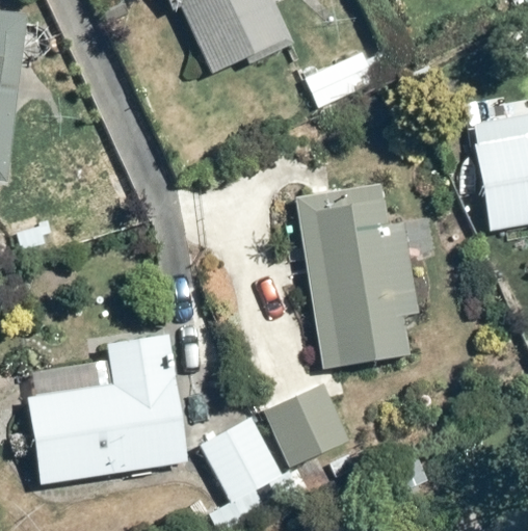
[(269,0),(166,0),(170,8),(179,4),(213,77),(241,64),(244,71),(292,49),(269,0)]
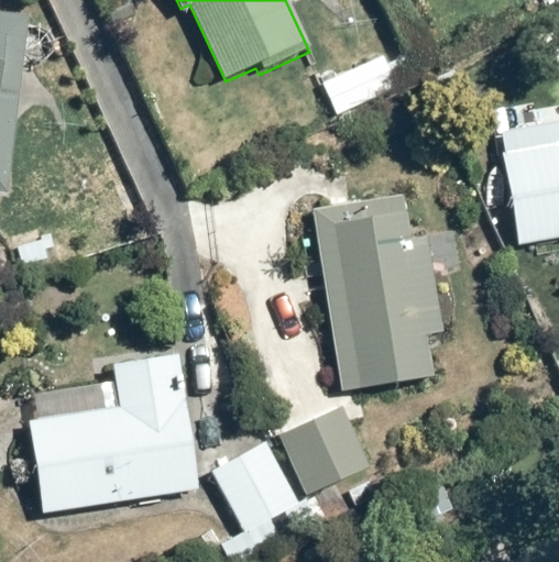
[(0,197),(9,199),(29,8),(0,4),(0,197)]
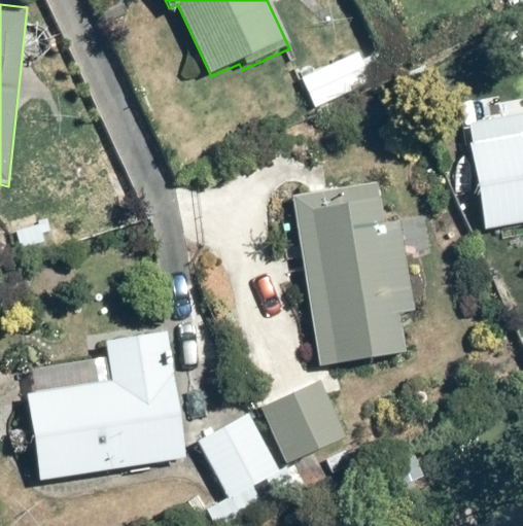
[(373,43),(301,72),(314,107),(387,78),(373,43)]
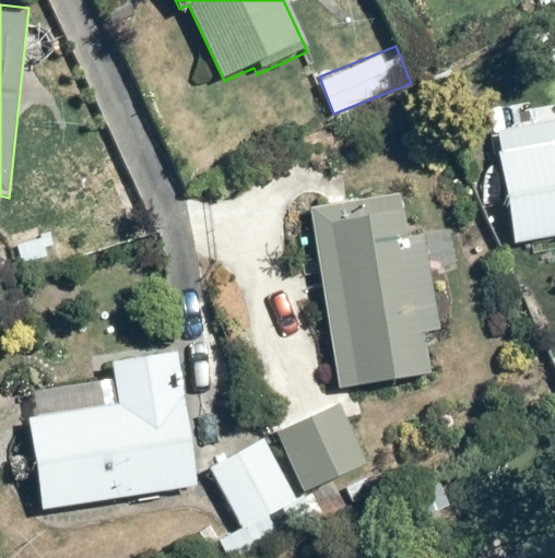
[(554,117),(494,127),(515,244),(554,236),(554,117)]
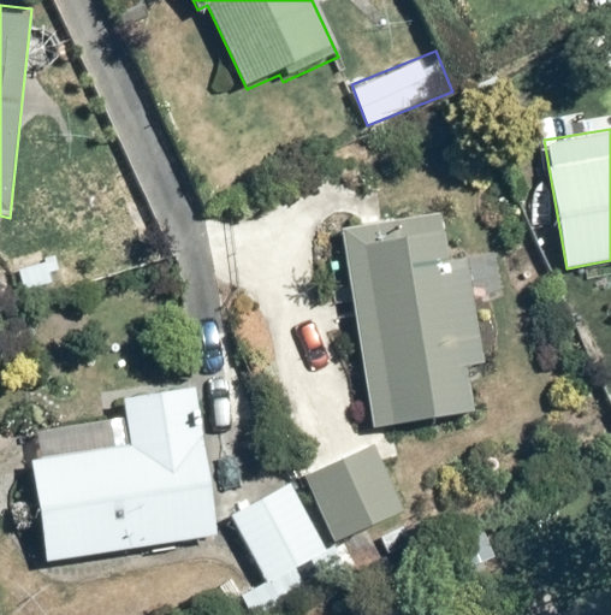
[(439,211),(342,225),(373,427),(475,412),(468,364),(485,361),(470,262),(448,266),(439,211)]
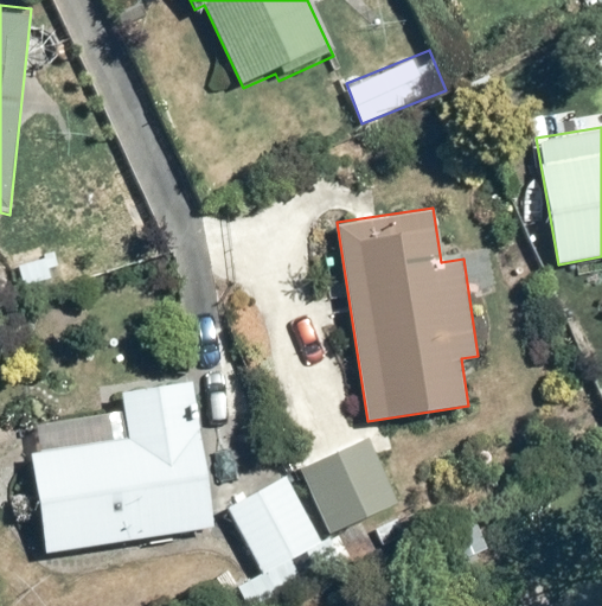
[(40,452),(31,453),(46,552),(210,527),(187,381),(121,390),(128,437),(108,440),(104,415),(37,426),(40,452)]
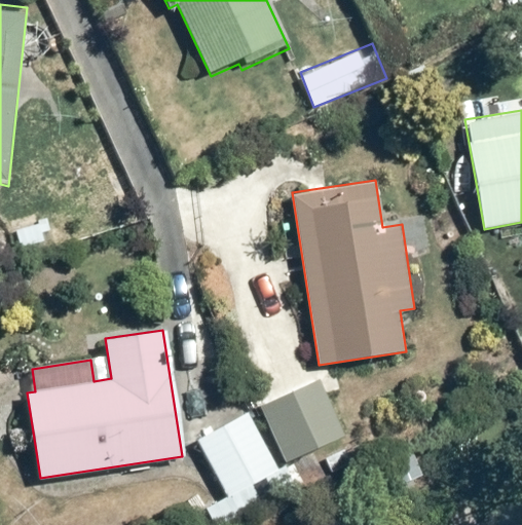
[(319,376),(258,406),(285,461),(345,433),(319,376)]
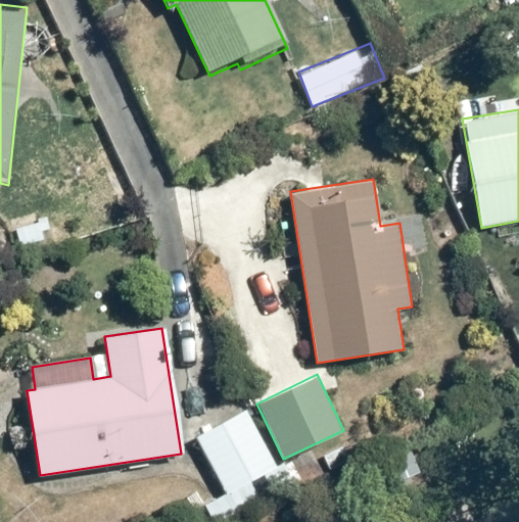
[(246,410),(196,439),(229,494),(278,466),(246,410)]
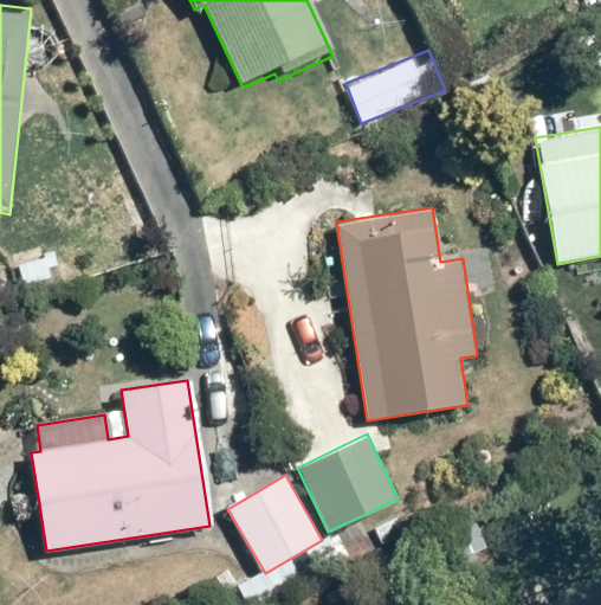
All buildings are outlined.
